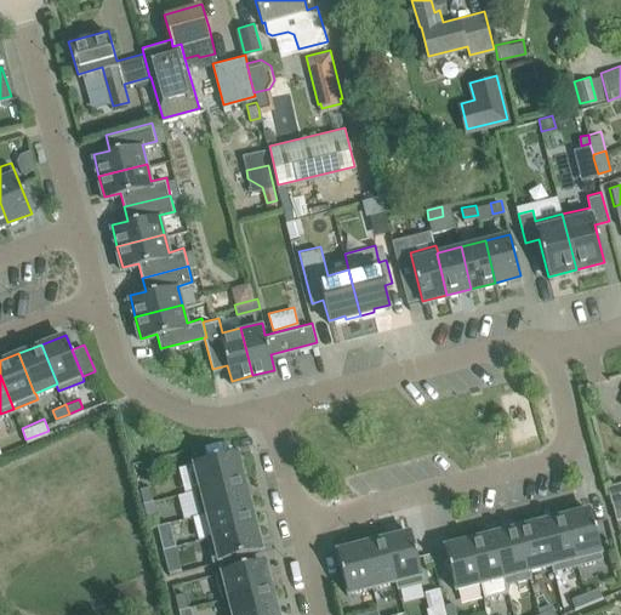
[(194,461),(200,485),(243,474),(235,450),(194,461)]
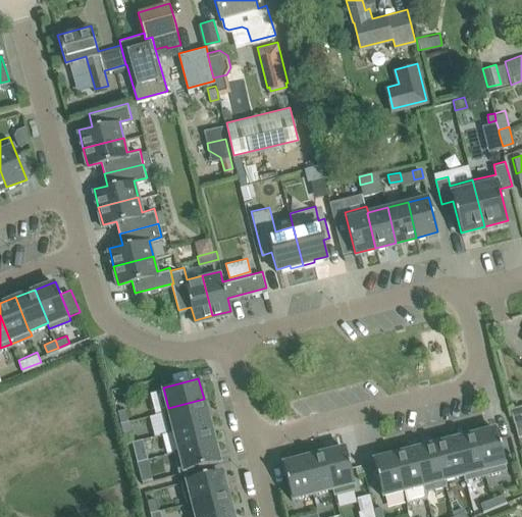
[(204,399),(168,408),(162,409),(168,431),(174,429),(173,428),(209,419),(204,399)]
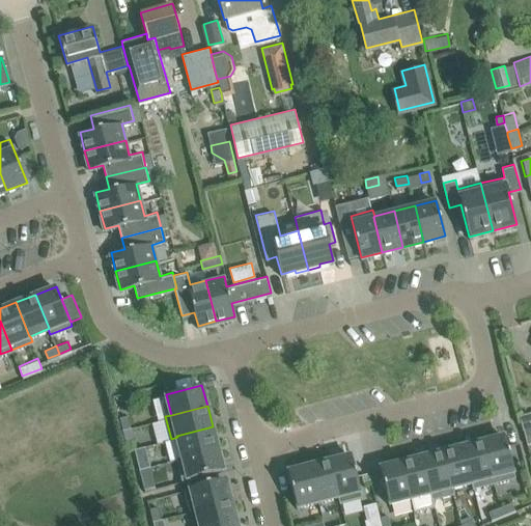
[(530,411),(516,414),(519,419),(521,418),(524,430),(530,427),(530,411)]
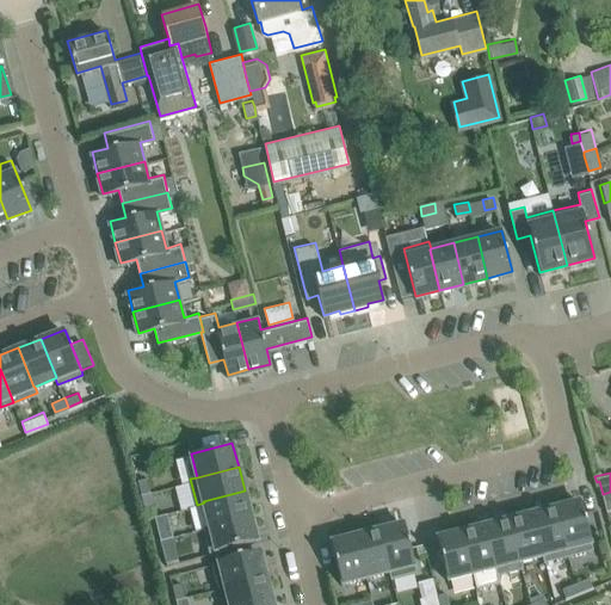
[(137,479),(141,493),(150,491),(147,476),(137,479)]
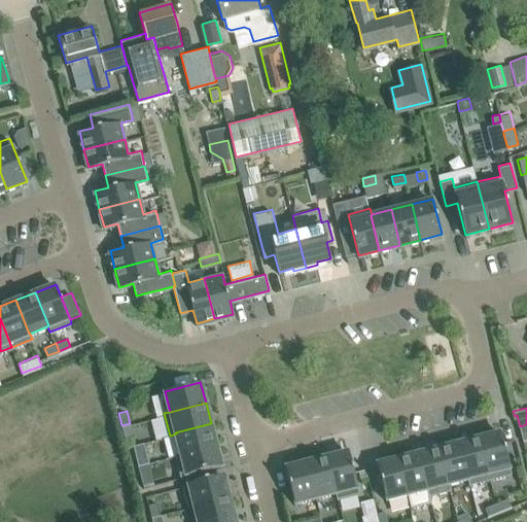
[(133,433),(130,423),(121,425),(125,436),(133,433)]
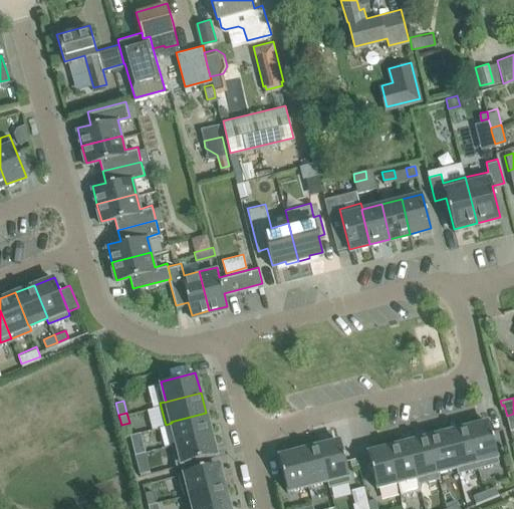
[(171,422),(172,423),(176,441),(177,442),(211,433),(206,413),(171,422)]
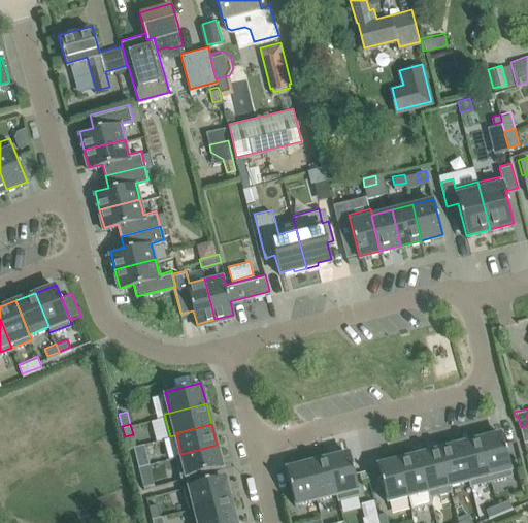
[(501,432),(481,437),(491,479),(513,474),(501,432)]
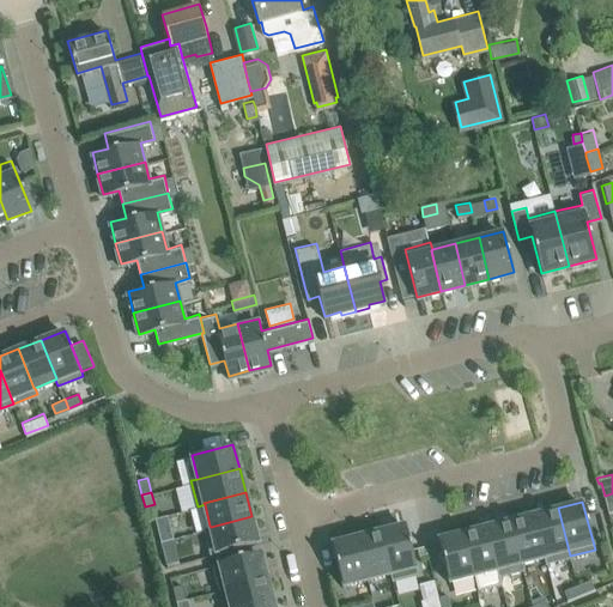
[(534,514),(545,554),(544,556),(545,563),(570,556),(558,508),(534,514)]
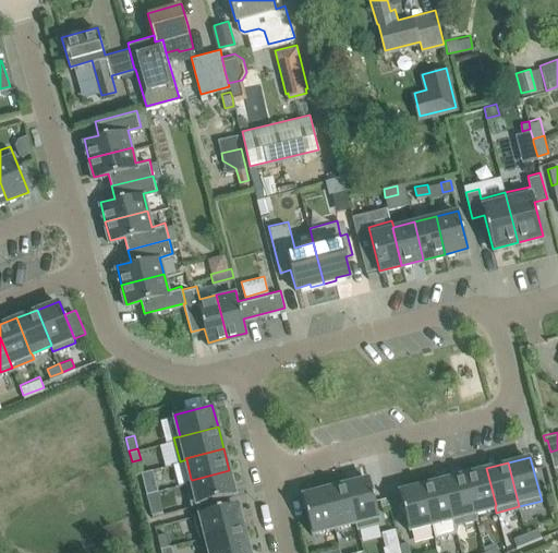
[(154,478),(152,468),(141,471),(143,480),(154,478)]
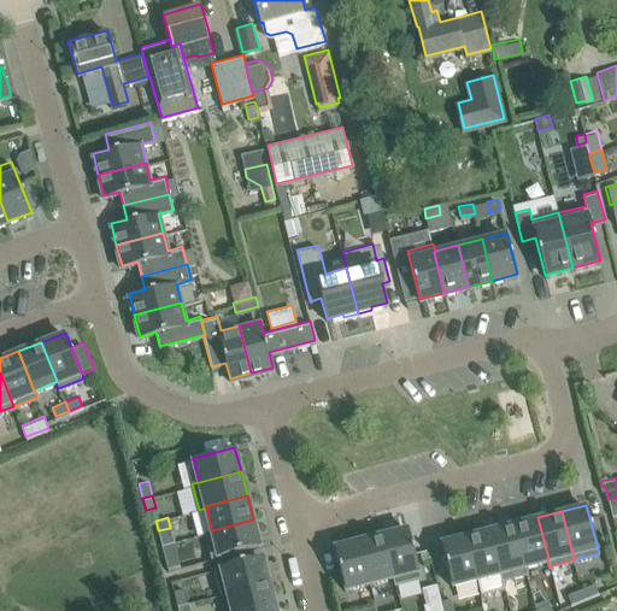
[(547,559),(548,558),(538,517),(513,523),(524,564),(526,564),(547,559)]
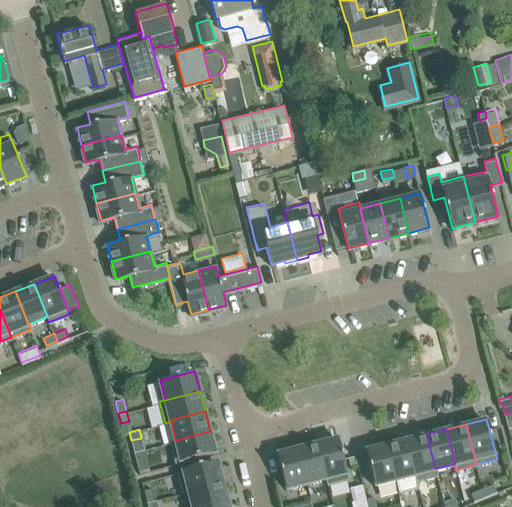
[(176,440),(175,439),(169,441),(175,462),(215,452),(210,431),(176,440)]
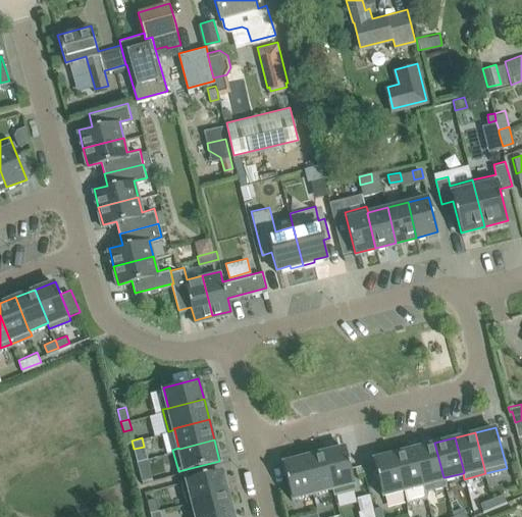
[(434,443),(414,448),(423,483),(422,483),(424,489),(446,483),(445,477),(444,477),(434,443)]
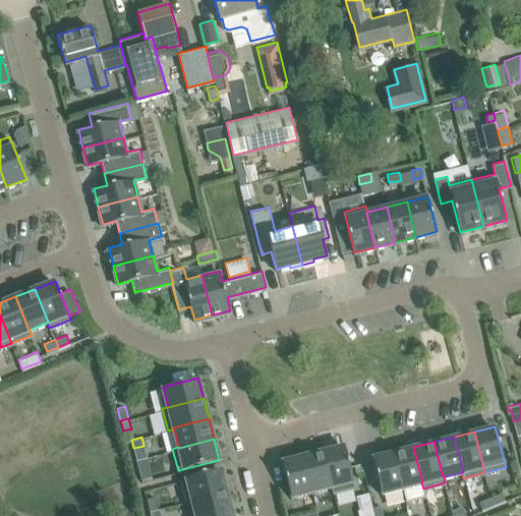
[(344,445),(324,451),(332,485),(331,485),(333,492),(355,485),(344,445)]
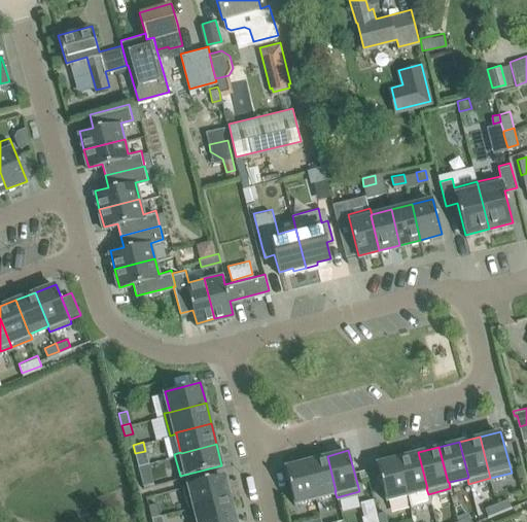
[(426,488),(427,488),(418,452),(397,457),(407,493),(426,488)]
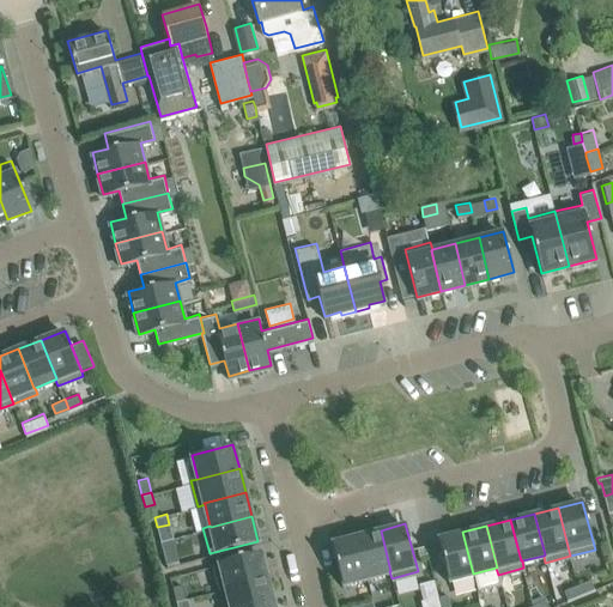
[(389,571),(390,571),(381,530),(357,536),(366,577),(389,571)]
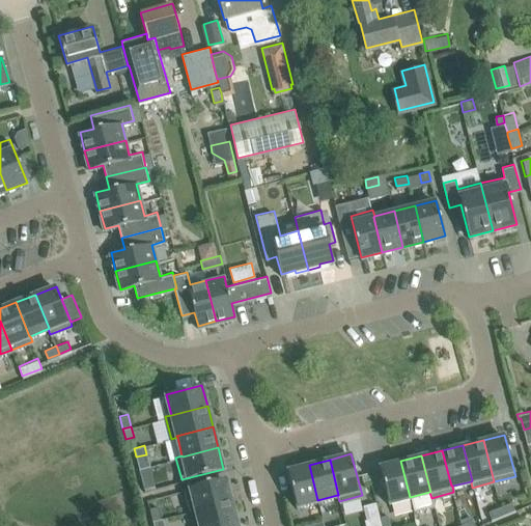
[(410,497),(400,461),(380,467),(389,502),(410,497)]
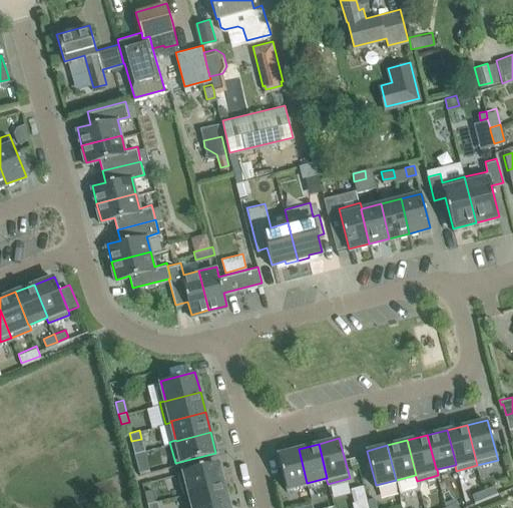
[(136,460),(141,459),(145,453),(144,449),(134,452),(136,460)]
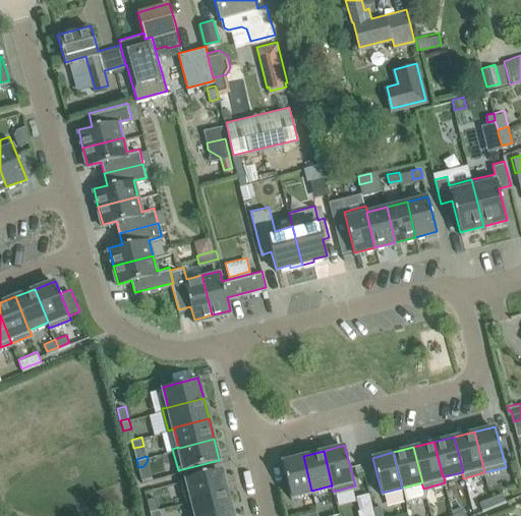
[(291,496),(311,491),(303,456),(282,461),(291,496)]
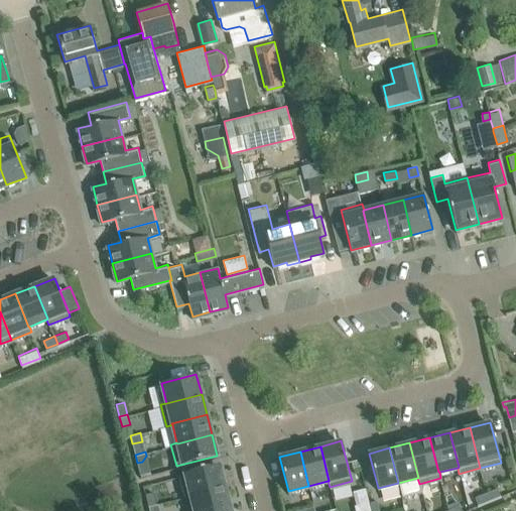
[(219,465),(178,475),(184,496),(189,495),(189,494),(225,485),(219,465)]
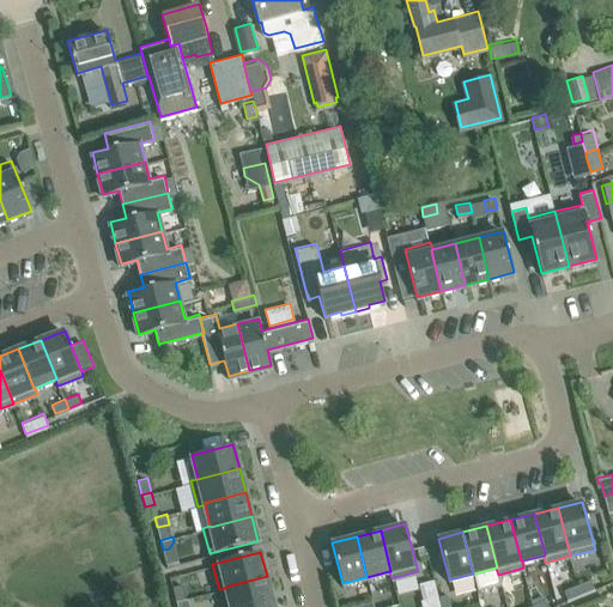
[(230,606),(244,606),(273,600),(267,576),(225,587),(225,588),(230,606)]
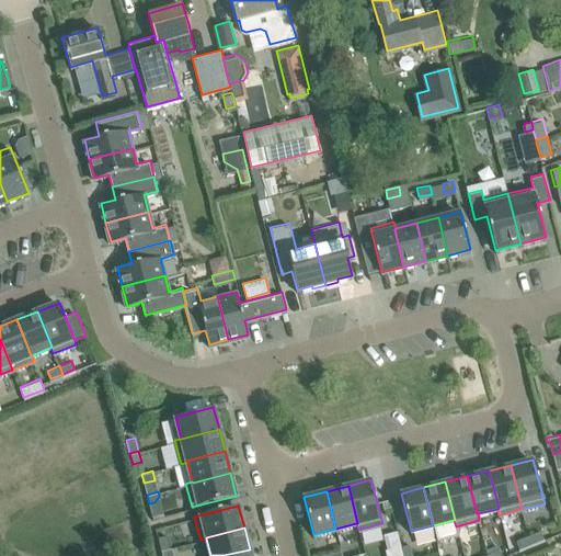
[(531,543),(544,537),(540,529),(528,534),(531,543)]
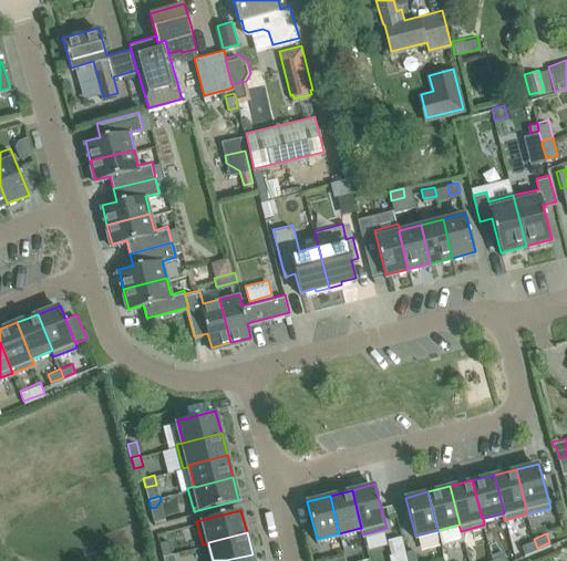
[(168,539),(160,541),(163,554),(172,552),(168,539)]
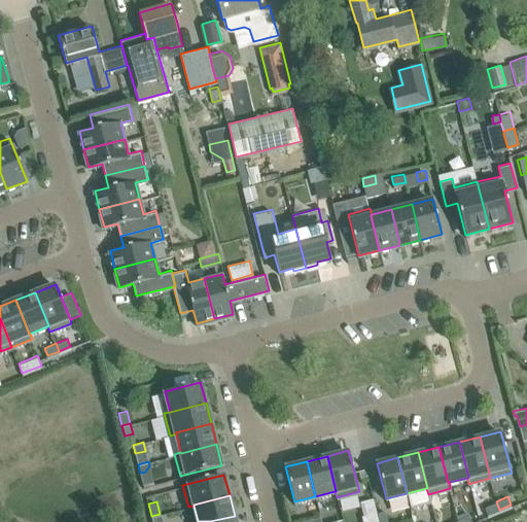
[(499,510),(496,501),(484,507),(488,514),(499,510)]
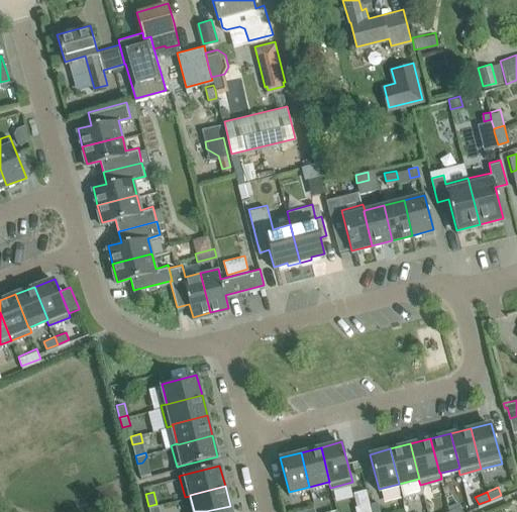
[(378,500),(370,502),(372,511),(378,511),(381,511),(378,500)]
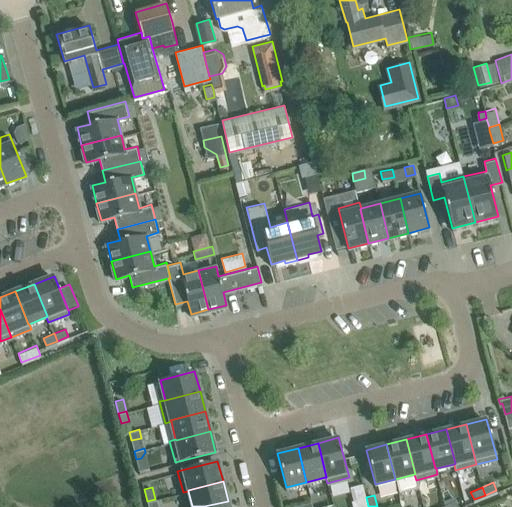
[(368,506),(366,497),(352,500),(354,506),(368,506)]
